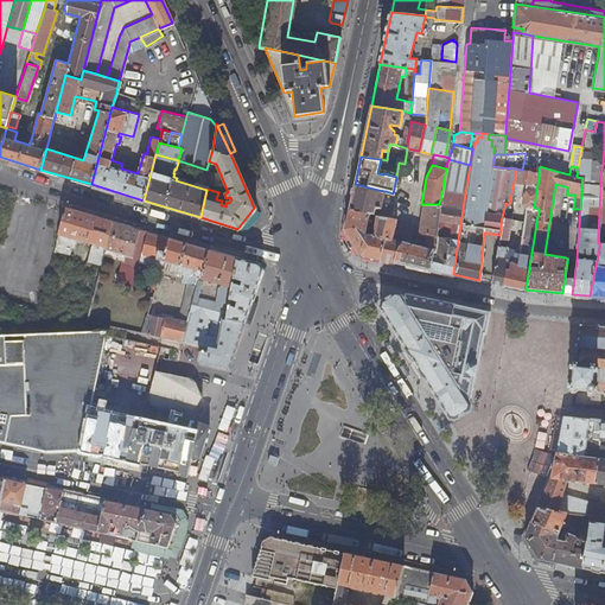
[(529,184),(537,185),(540,172),(539,172),(522,170),(516,169),(514,182),(529,184)]
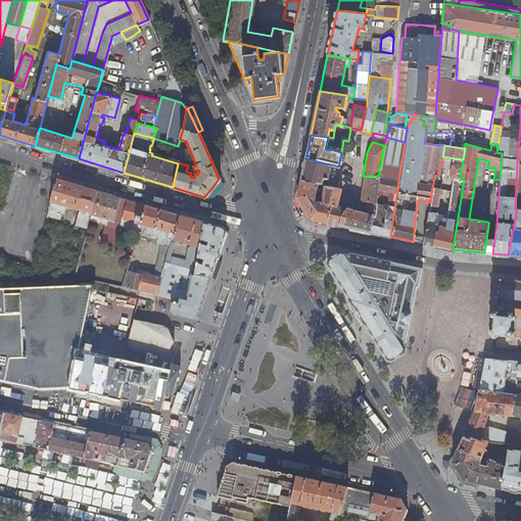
[(326,186),(338,188),(338,180),(339,174),(338,167),(332,164),(330,164),(305,158),(300,181),(318,184),(322,184),(325,184),(325,186),(326,186)]
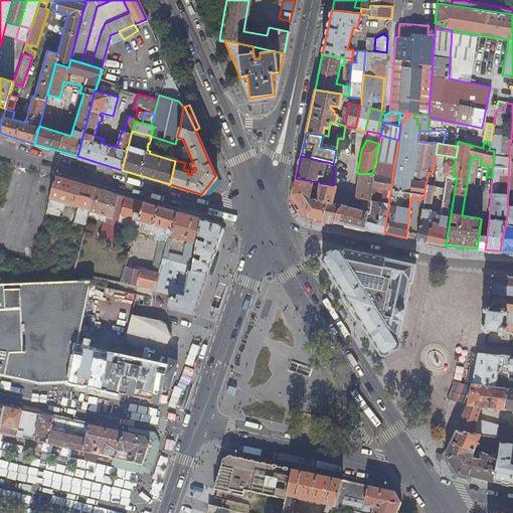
[(0,180),(2,181),(8,162),(0,159),(0,180)]
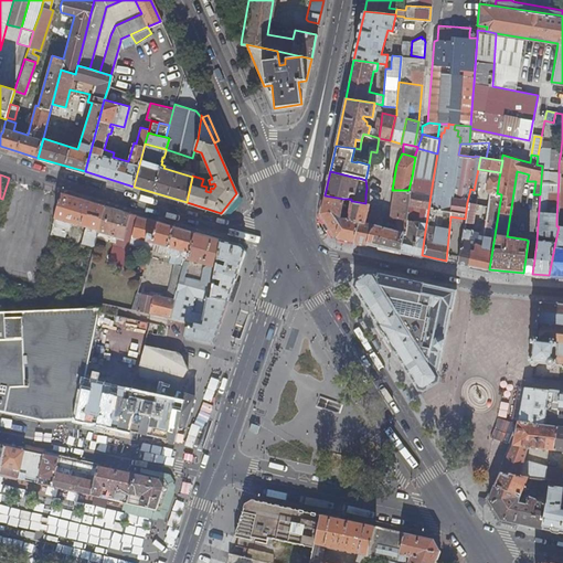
[(431,194),(433,180),(412,177),(409,190),(431,194)]
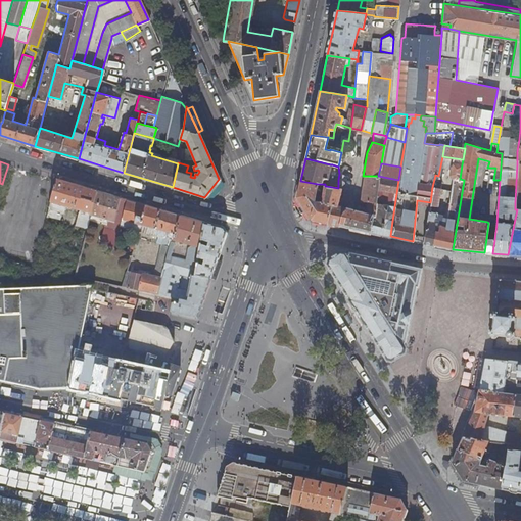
[(433,245),(453,249),(464,180),(460,179),(462,164),(455,163),(453,163),(451,175),(453,178),(446,219),(441,218),(440,223),(440,222),(438,232),(435,231),(433,245)]
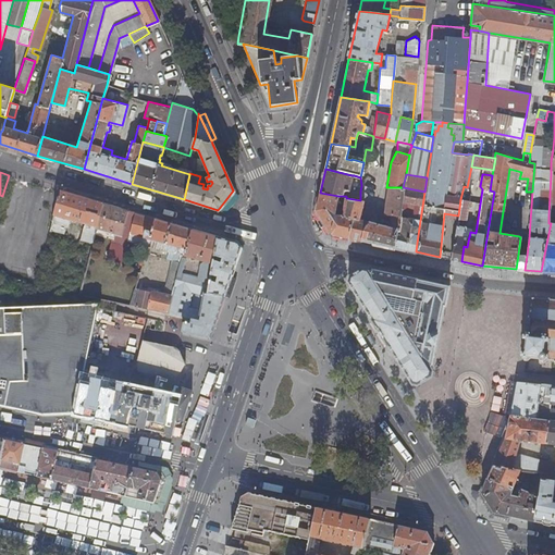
[(546,244),(541,271),(554,271),(554,174),(551,174),(549,216),(549,223),(551,223),(546,244)]
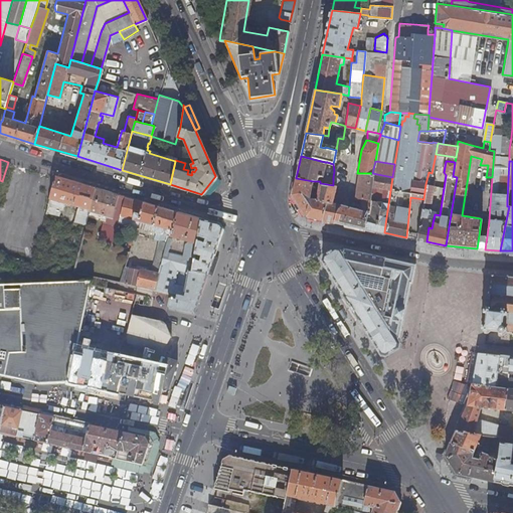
[(369,198),(372,173),(358,173),(355,200),(361,201),(362,197),(369,198)]
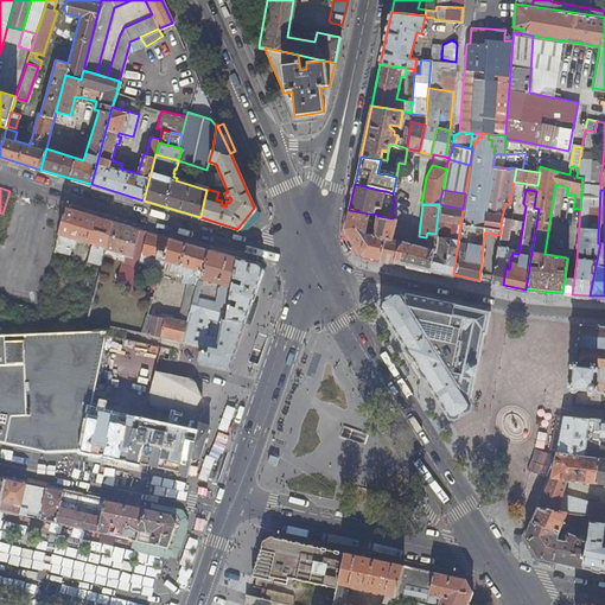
[(439,204),(435,234),(434,249),(433,249),(430,269),(453,274),(456,256),(463,209),(439,204)]
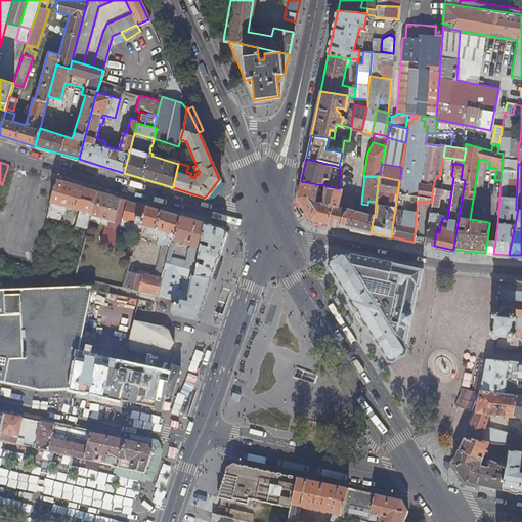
[(79,210),(91,214),(97,190),(64,180),(56,178),(49,201),(50,201),(79,210)]
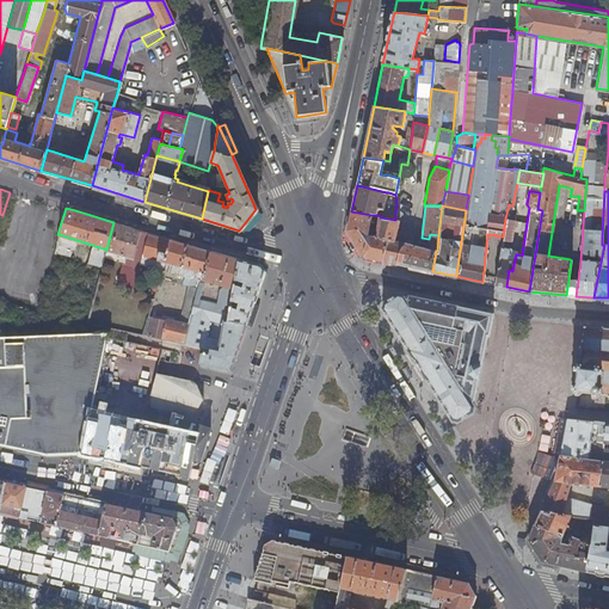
[(363,257),(382,260),(387,240),(376,237),(380,217),(380,215),(376,215),(371,215),(351,211),(348,231),(363,257)]
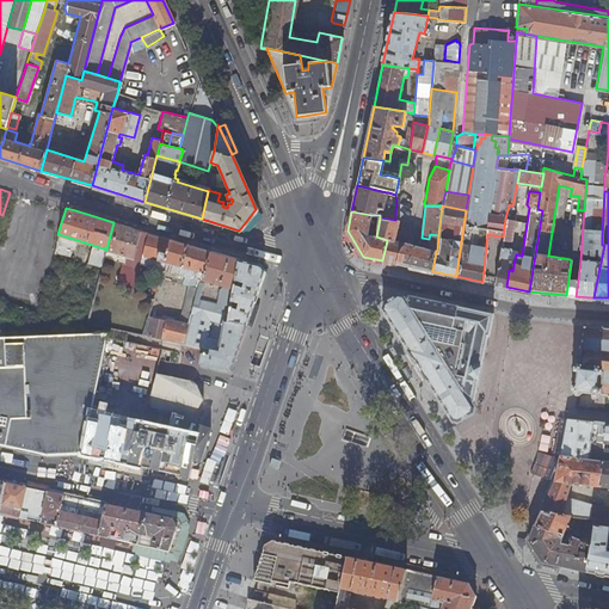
[(382,260),(397,264),(400,248),(403,246),(404,243),(394,240),(400,221),(395,220),(381,217),(380,217),(376,237),(387,240),(382,260)]
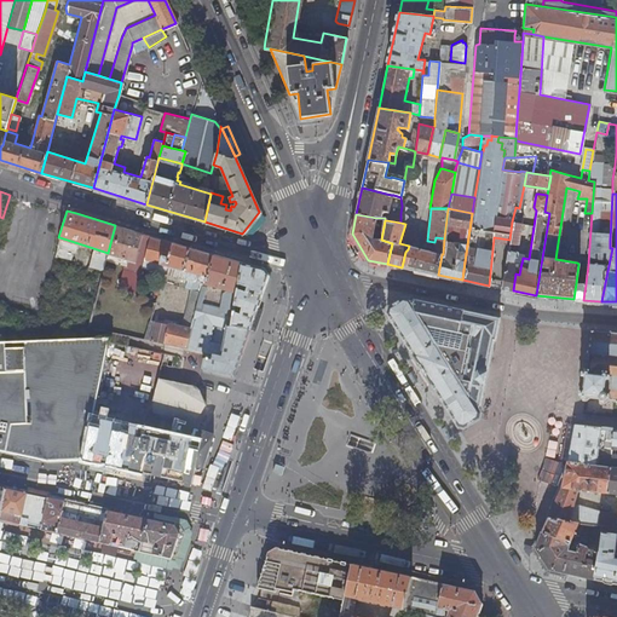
[(509,240),(509,241),(518,243),(522,223),(512,221),(509,240)]
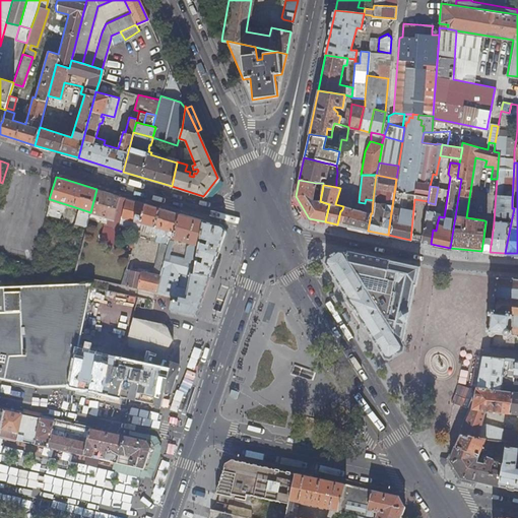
[(90,212),(89,213),(112,219),(113,219),(120,196),(96,189),(90,212)]
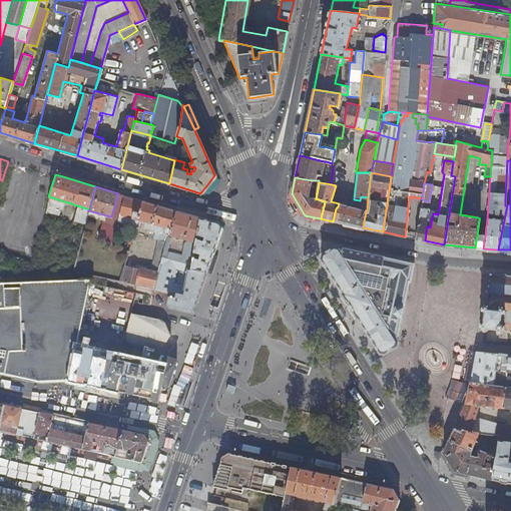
[(111,216),(110,216),(108,224),(116,226),(117,220),(123,195),(118,193),(111,216)]
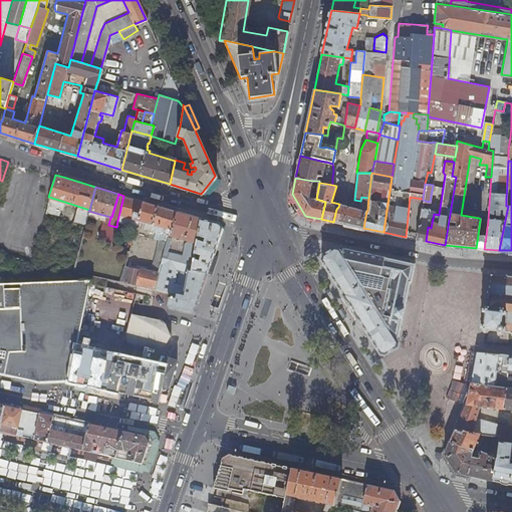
[(126,272),(123,281),(154,288),(170,228),(173,229),(178,212),(124,196),(117,221),(137,226),(161,233),(150,271),(128,265),(126,272)]
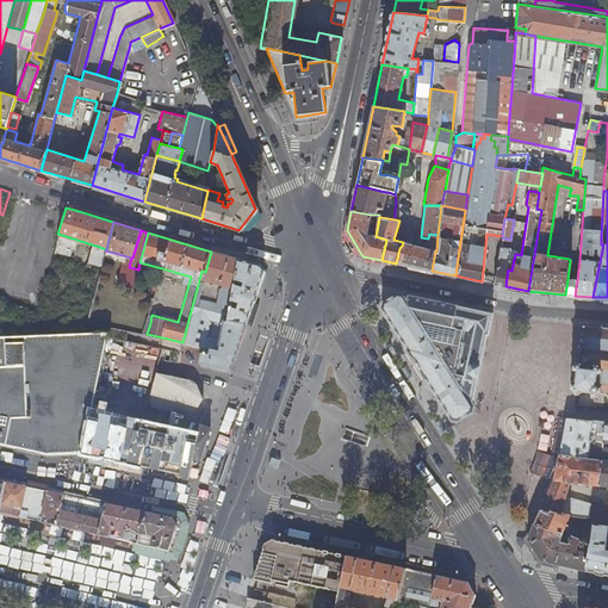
[(427,249),(435,250),(436,250),(438,235),(429,234),(428,239),(427,248),(427,249)]
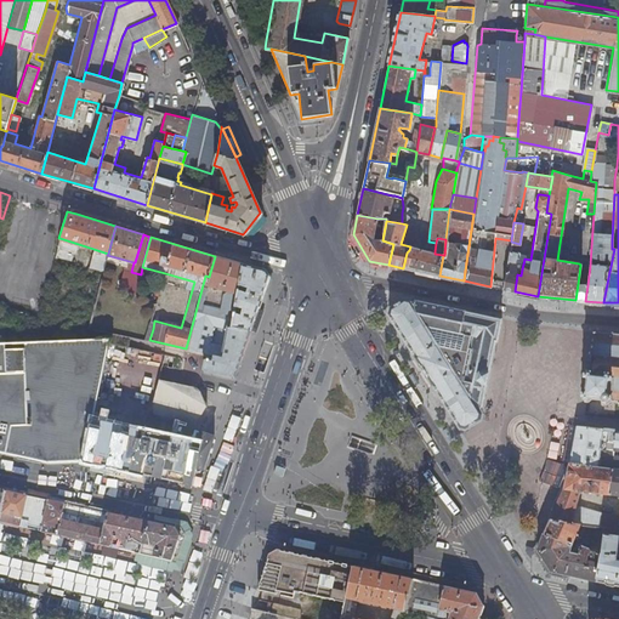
[(403,268),(439,276),(443,255),(435,254),(435,253),(410,246),(409,250),(407,253),(403,268)]
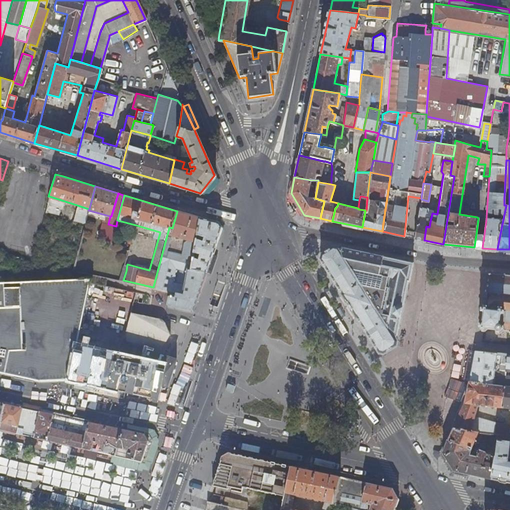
[(414,238),(424,240),(426,226),(429,227),(431,217),(426,215),(427,208),(419,207),(414,238)]
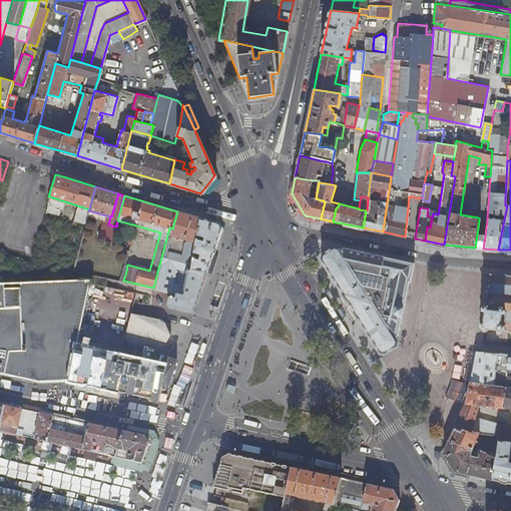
[(200,217),(177,211),(172,228),(169,227),(153,288),(170,291),(182,294),(187,269),(190,270),(200,217)]
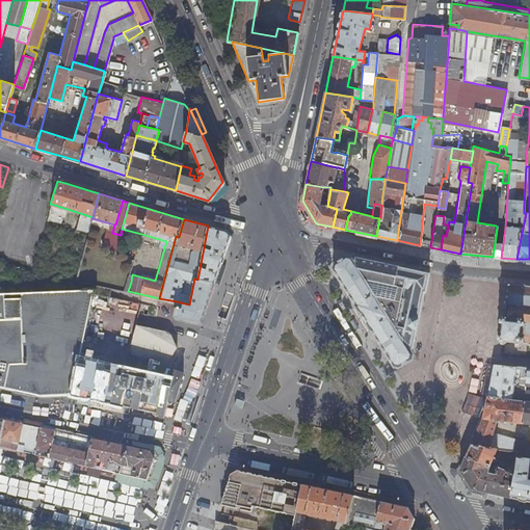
[(208,226),(197,280),(214,283),(220,263),(230,237),(226,230),(208,226)]
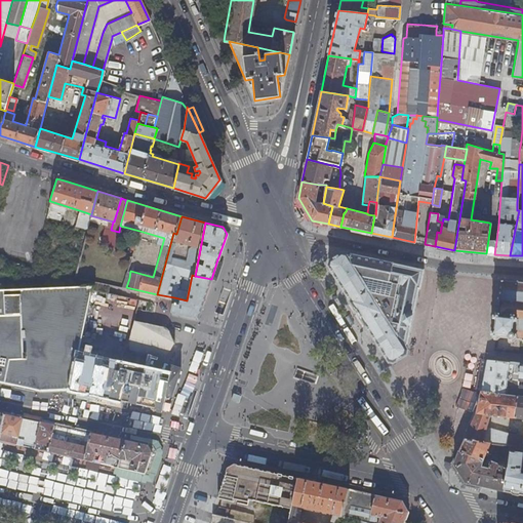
[(119,232),(111,230),(107,245),(117,247),(121,232),(119,232)]
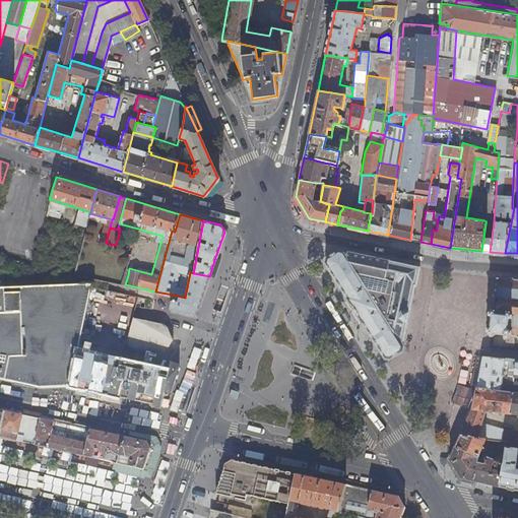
[(127,244),(125,248),(131,250),(136,235),(133,235),(130,245),(127,244)]
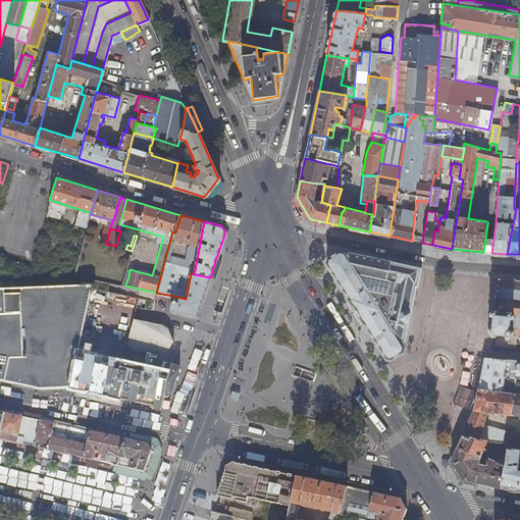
[(483,252),(491,253),(494,240),(485,239),(483,252)]
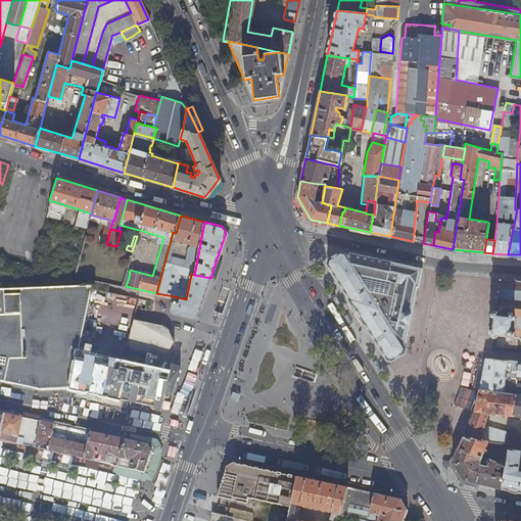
[(406,347),(404,345),(416,286),(418,286),(421,268),(340,250),(327,258),(325,265),(364,325),(386,361),(391,361),(405,352),(406,347)]
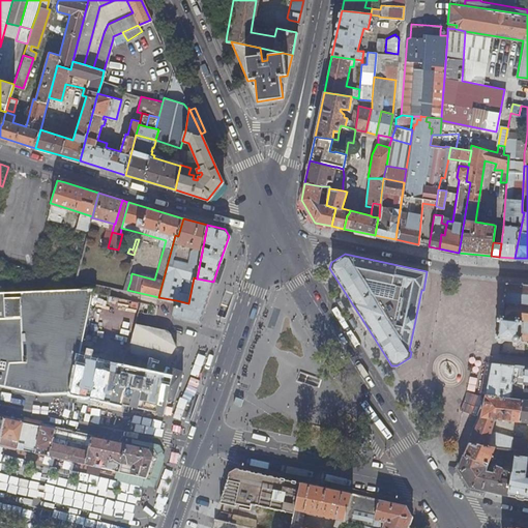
[(220,262),(213,282),(220,284),(226,264),(220,262)]
